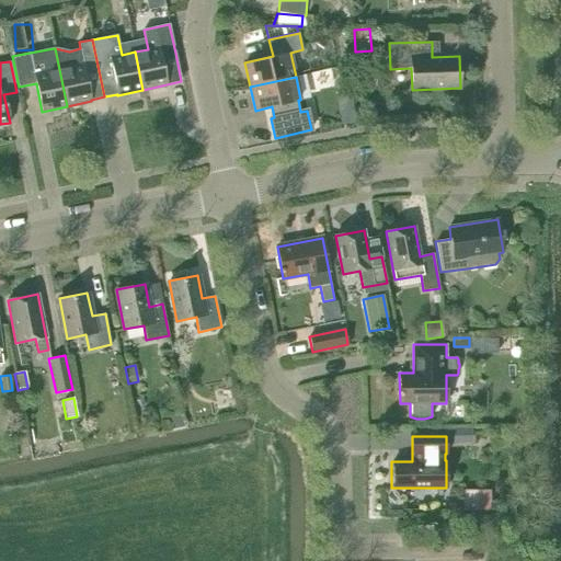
[(462,490),(462,510),(491,508),(490,489),(462,490)]
